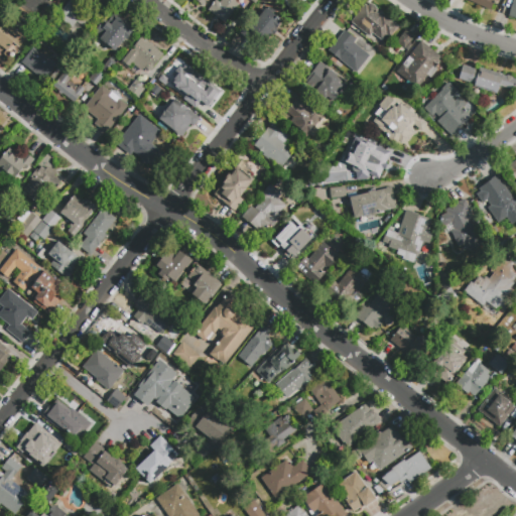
[(6,11),(15,0),(38,19),(30,29),(6,11)]
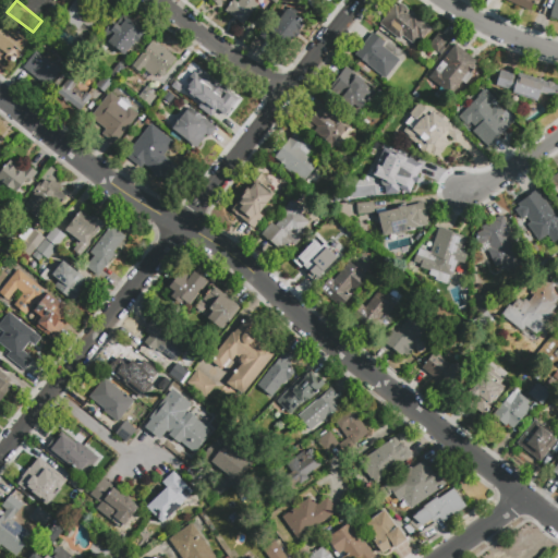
[(79,0),(94,0),(87,10),(102,23),(95,33),(92,31),(77,32),(61,19),(75,1),(77,2),(79,0)]
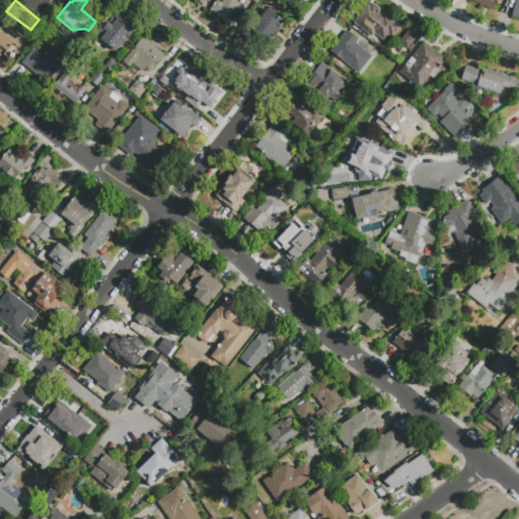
[(226,23),(210,11),(218,0),(221,2),(222,0),(236,0),(236,1),(240,5),(226,23)]
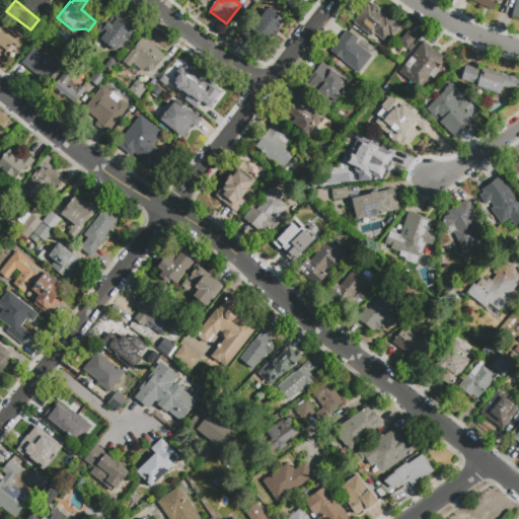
[(498,0),(494,10),(469,0),(498,0)]
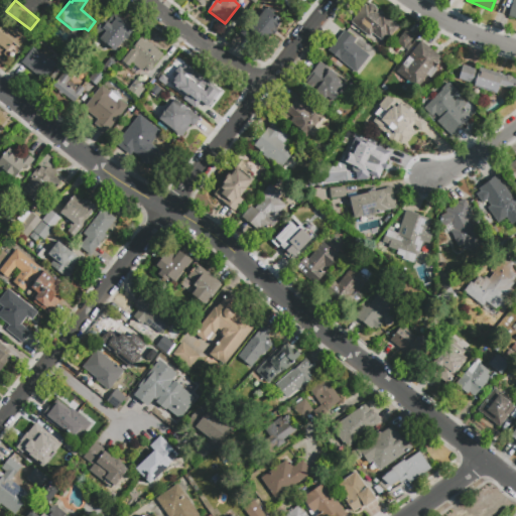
[(400,27),(390,38),(386,35),(381,41),(372,34),(369,38),(351,23),(365,6),(369,9),(372,4),(400,27)]
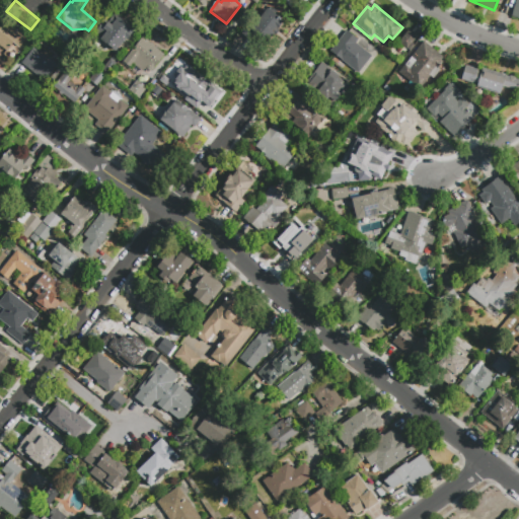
[(253,47),(246,41),(247,40),(239,33),(246,24),(252,30),(272,7),(277,11),(276,13),(287,22),(268,46),(260,39),(253,47)]
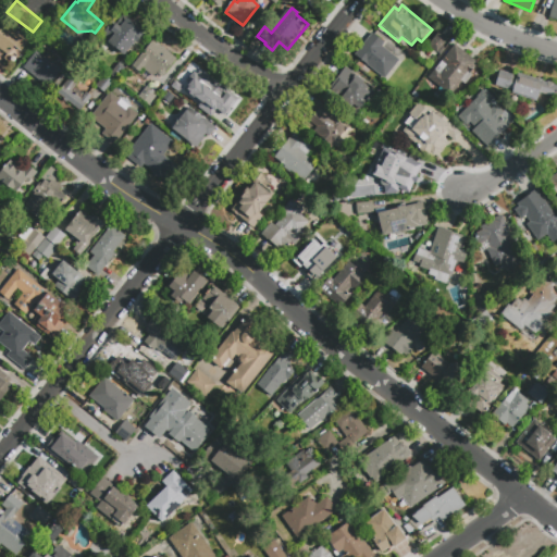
[(101,40),(115,23),(120,26),(126,17),(134,24),(133,25),(149,38),(138,51),(132,46),(123,57),(118,52),(111,61),(103,54),(110,47),(101,40)]
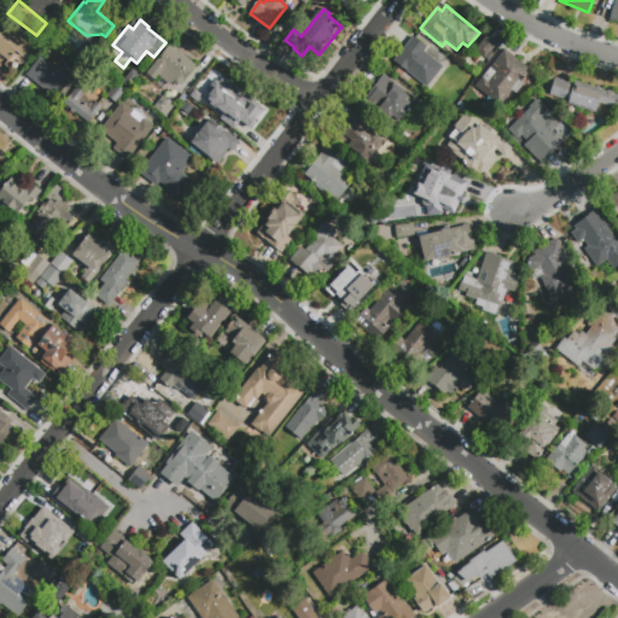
[(36,45),(25,59),(18,54),(10,65),(0,57),(0,40),(1,39),(0,38),(0,31),(1,30),(4,33),(9,28),(25,41),(28,39),(36,45)]
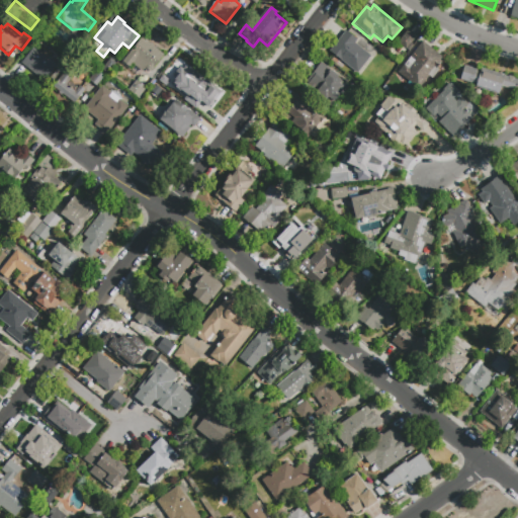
[(370,56),(357,74),(329,53),(346,30),(357,39),(354,44),(370,56)]
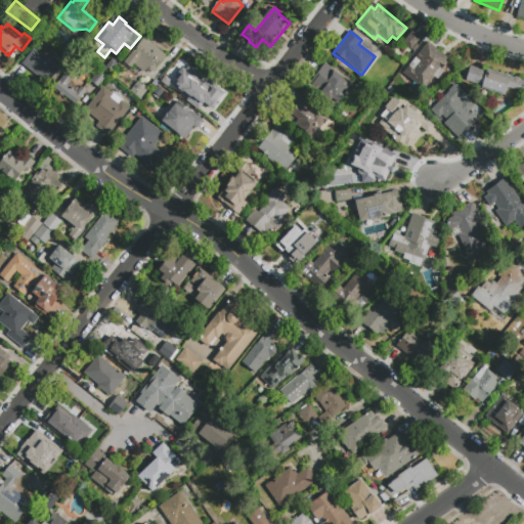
[(412,31),(421,37),(411,50),(402,43),(412,31)]
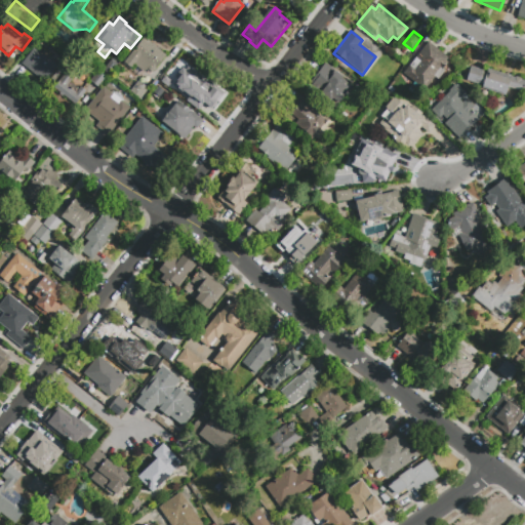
[(35,44),(41,36),(51,44),(44,52),(35,44)]
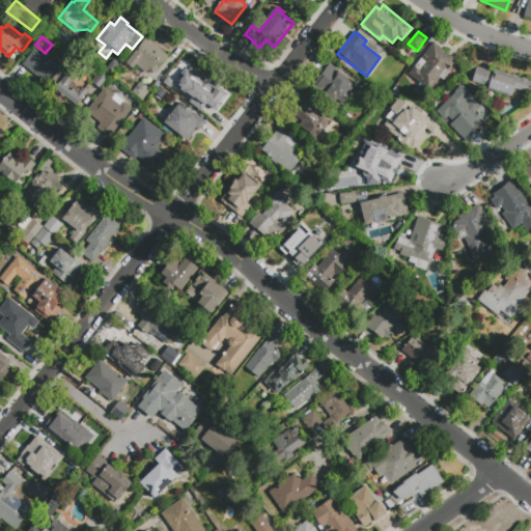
[(146,37),(152,43),(169,57),(154,76),(152,75),(150,79),(147,77),(145,80),(138,75),(141,71),(137,68),(135,72),(124,64),(146,37)]
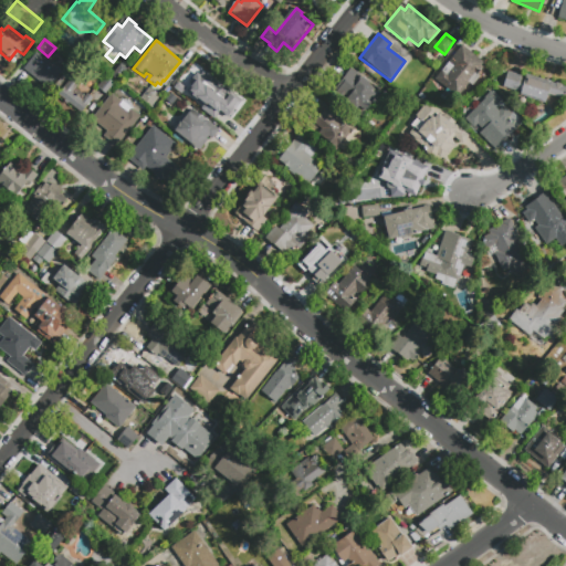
[(462,45),(484,63),(482,66),(483,66),(477,74),(480,77),(472,86),(468,83),(457,96),(436,80),(462,45)]
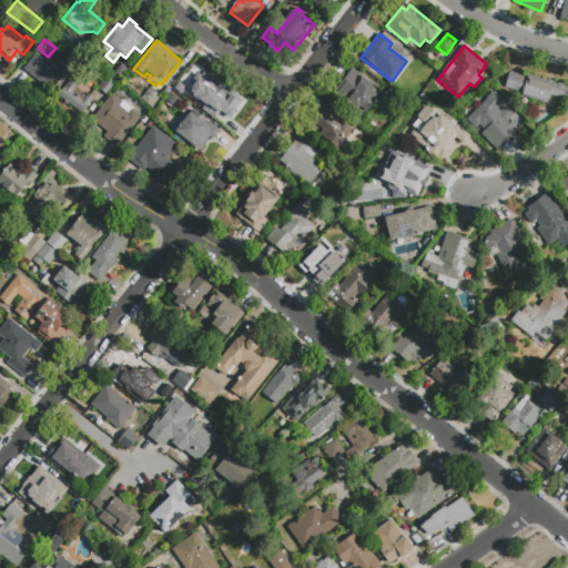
[(23,70),(37,53),(51,64),(53,62),(63,71),(49,90),(23,70)]
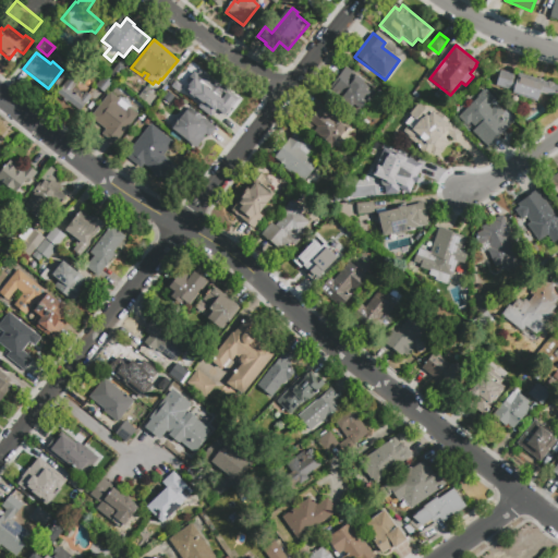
[(185,65),(194,73),(177,96),(167,88),(185,65)]
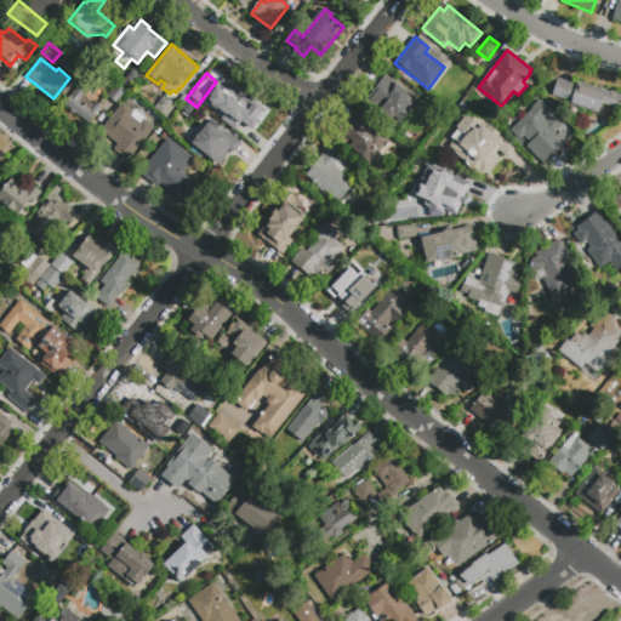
[(364,102),(385,74),(399,85),(398,85),(405,91),(404,92),(419,103),(399,129),(364,102)]
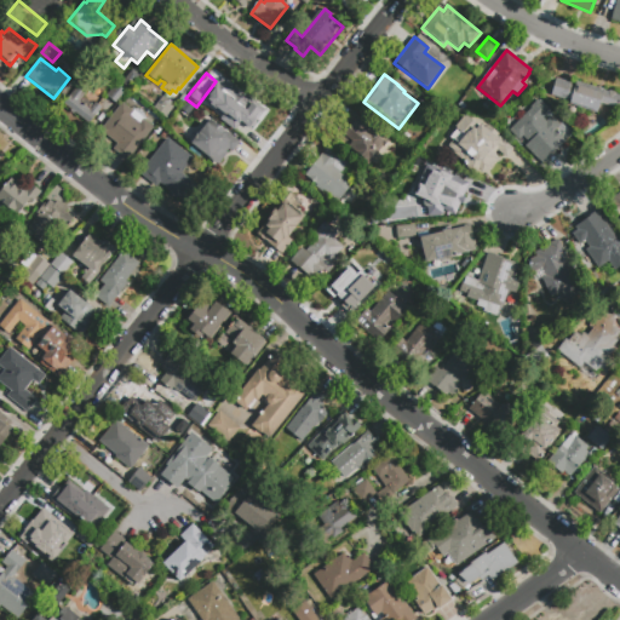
[(551,95),(557,78),(572,82),(572,85),(575,86),(577,81),(619,95),(619,103),(618,110),(598,104),(596,113),(569,104),(570,101),(551,95)]
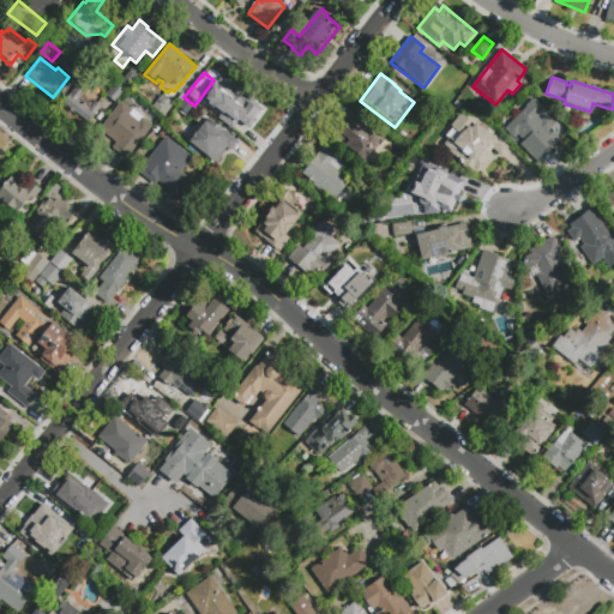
[(95,102),(101,106),(88,124),(61,103),(79,82),(88,89),(82,96),(92,104),(95,102)]
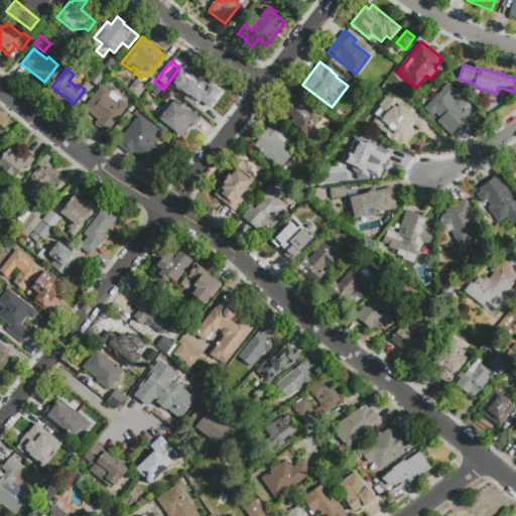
[(98,88),(88,81),(96,70),(106,78),(98,88)]
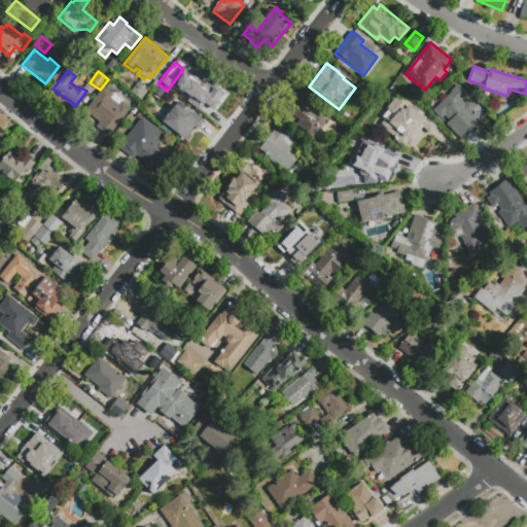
[(190,88),(199,76),(224,96),(210,114),(182,93),(187,85),(190,88)]
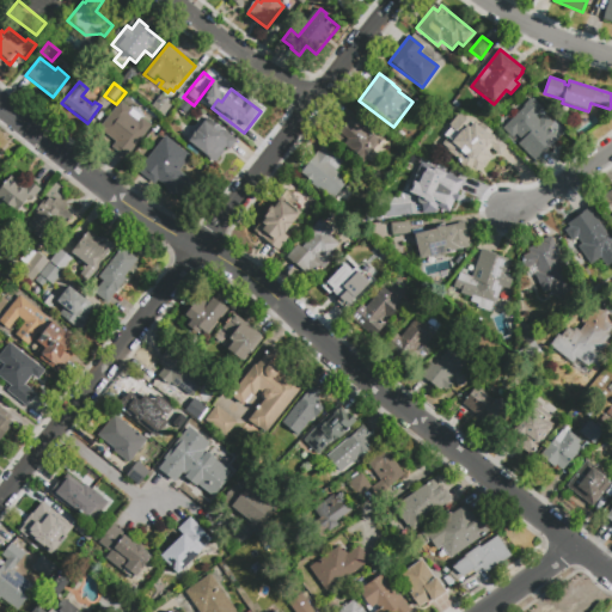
[(163,117),(152,108),(161,95),(173,104),(163,117)]
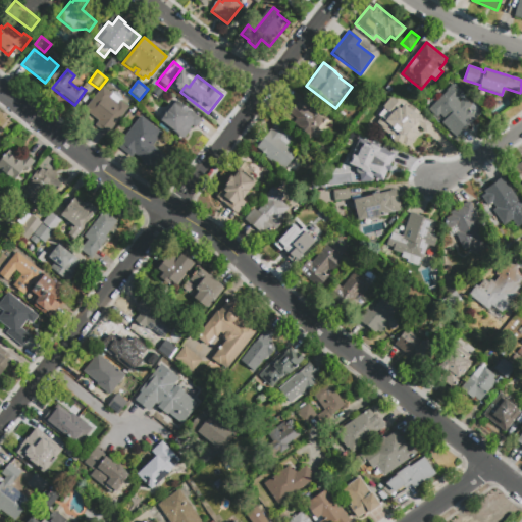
[(464,98),(472,105),(468,109),(477,118),(457,139),(441,123),(445,120),(441,116),(438,120),(428,110),(455,84),(463,93),(456,99),(460,102),(464,98)]
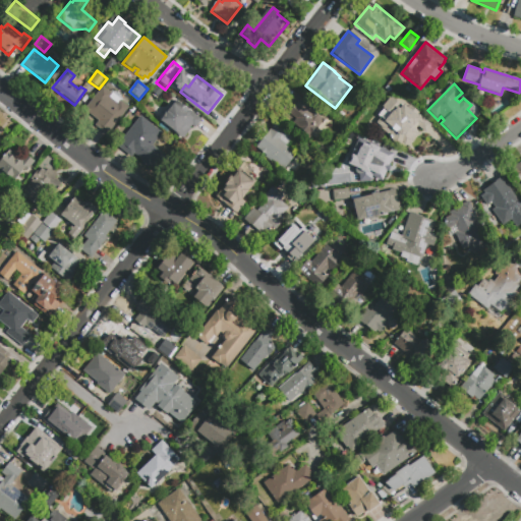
[(157,85),(163,91),(158,97),(152,92),(157,85)]
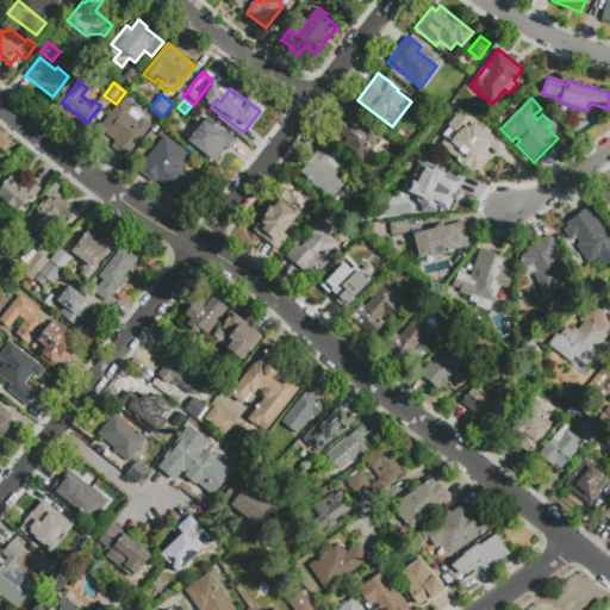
[(125,159),(114,149),(118,144),(100,131),(98,129),(120,101),(131,110),(136,104),(145,112),(142,118),(151,125),(125,159)]
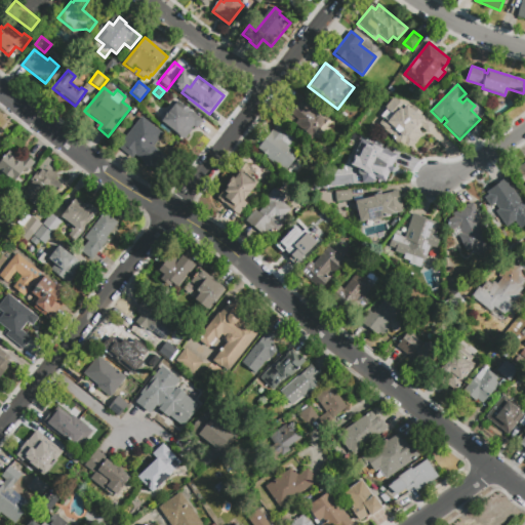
[(313,142),(284,120),(301,97),(330,119),(325,125),(324,124),(321,128),(322,129),(313,142)]
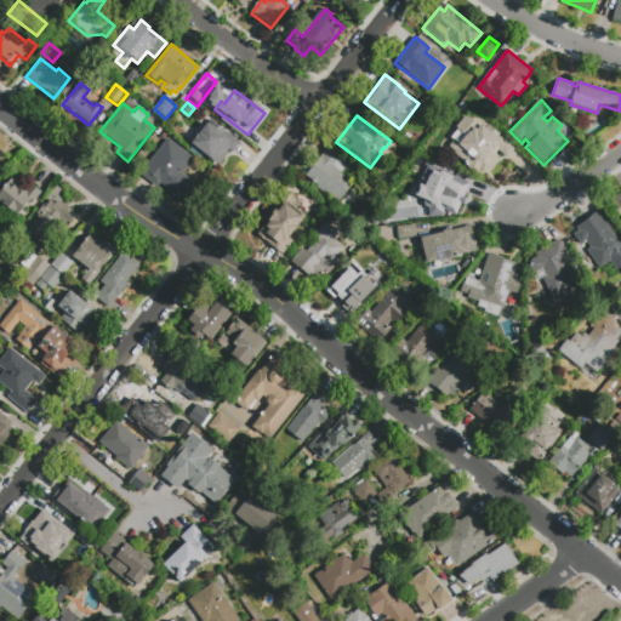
[(446,138),(465,119),(472,126),(476,123),(484,131),(482,135),(488,141),(491,137),(495,140),(499,136),(514,152),(490,176),(488,174),(484,177),(474,169),(473,170),(465,161),(467,159),(446,138)]
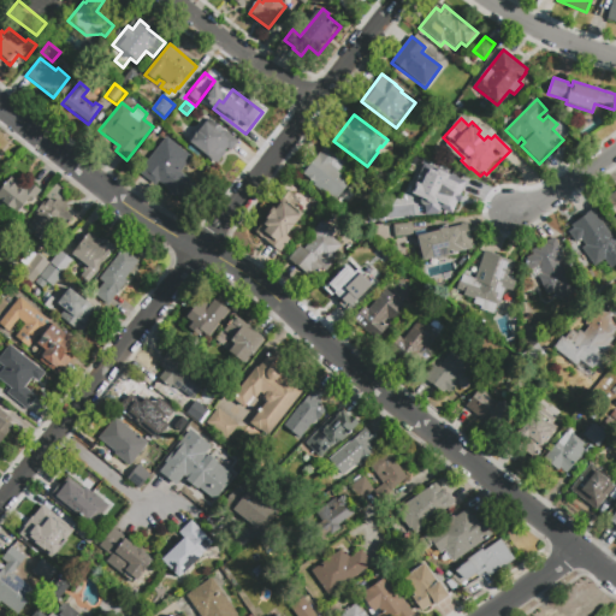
[(241,143),(236,150),(235,149),(231,154),(227,150),(215,166),(206,158),(207,157),(199,150),(199,152),(189,144),(206,122),(224,135),(226,132),(241,143)]
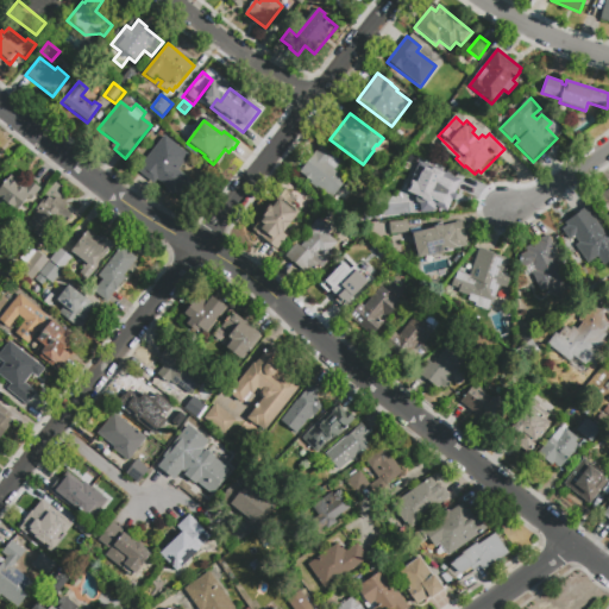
[(164,136),(189,155),(179,169),(194,181),(181,199),(159,182),(156,187),(136,171),(164,136)]
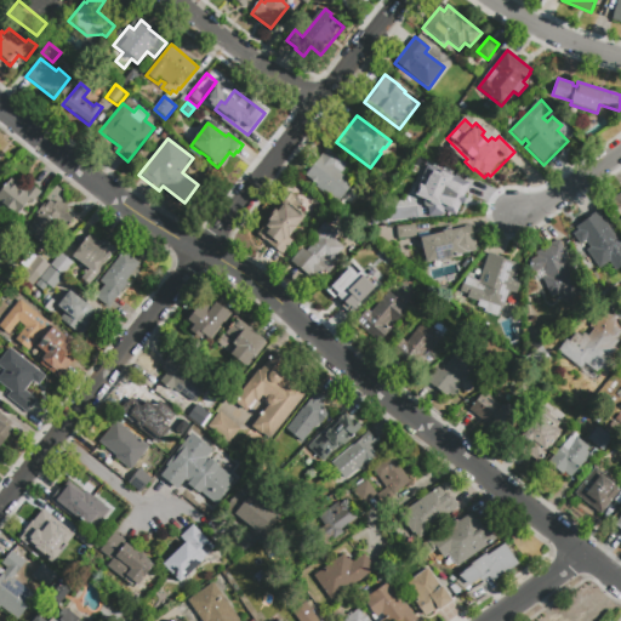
[(354,183),(339,203),(325,192),(323,194),(315,187),(317,186),(305,176),(328,147),(351,166),(345,175),(354,183)]
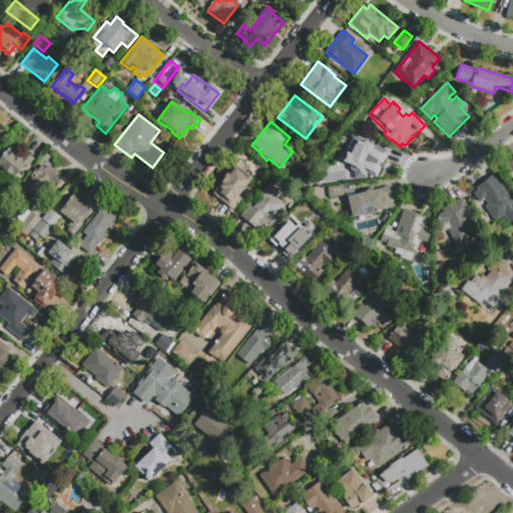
[(351,139),(363,142),(361,146),(367,148),(368,144),(388,150),(382,171),(378,171),(377,176),(367,173),(368,168),(361,166),(360,169),(343,164),(351,139)]
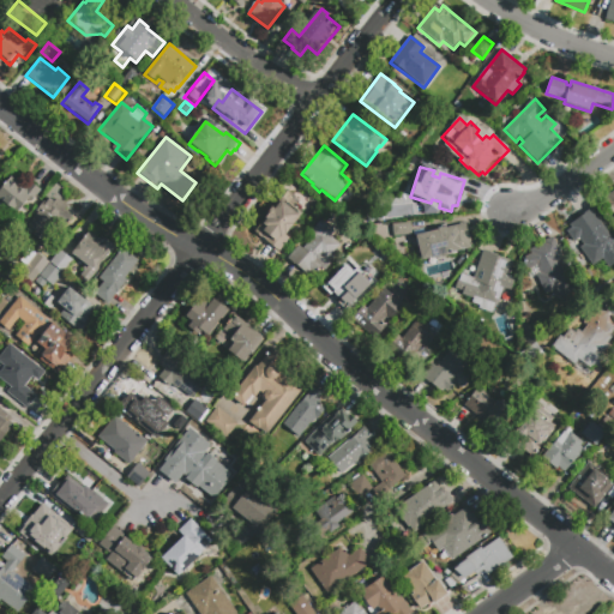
[(32,184),(41,190),(36,196),(40,199),(34,206),(30,204),(18,218),(4,208),(0,211),(0,190),(10,179),(17,185),(13,188),(18,192),(20,188),(25,192),(32,184)]
